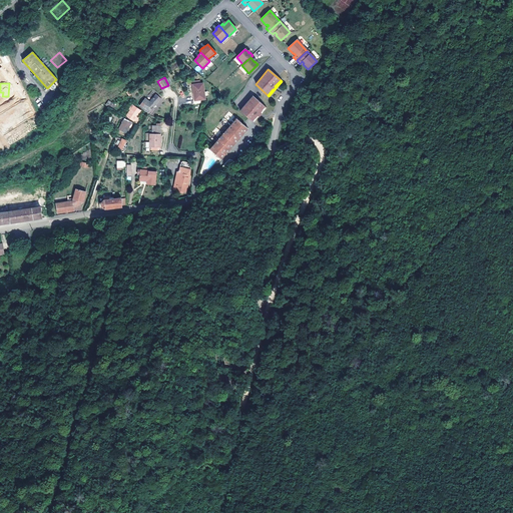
[(192,84),(194,100),(195,104),(201,103),(200,99),(204,99),(201,83),(192,84)]
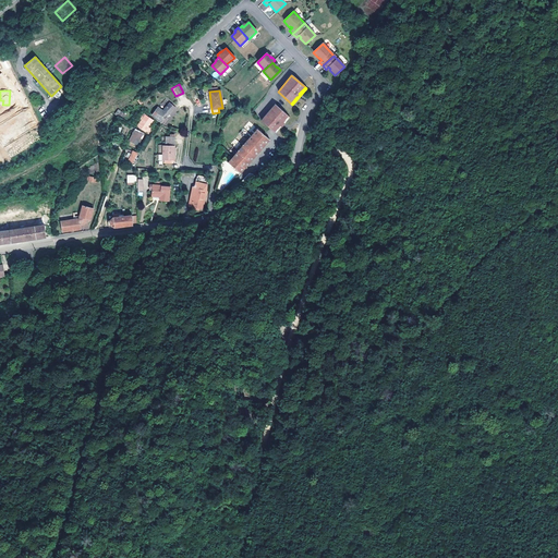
[(174,108),(169,104),(162,111),(158,108),(153,116),(161,122),(162,121),(166,118),(167,116),(168,116),(174,108)]
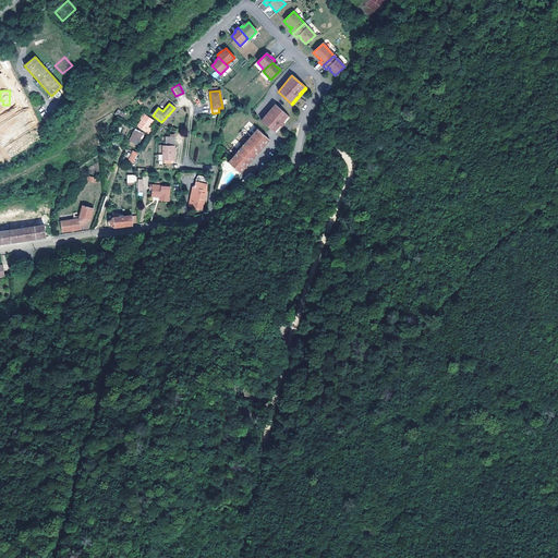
[(274,105),(261,121),(274,133),(279,126),(280,126),(282,124),(281,123),(288,117),(274,105)]
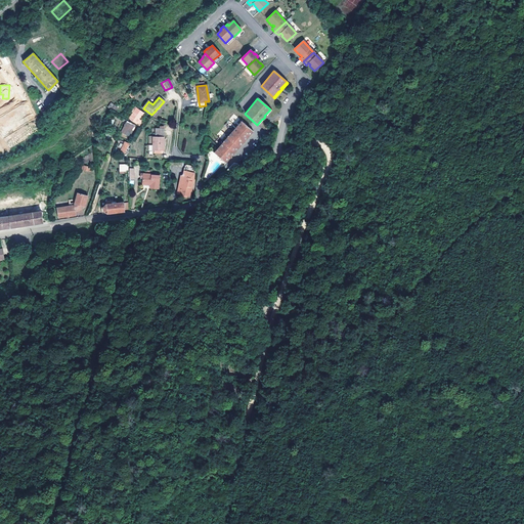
[(136,108),(135,110),(132,114),(129,119),(138,126),(141,122),(138,120),(142,114),(136,108)]
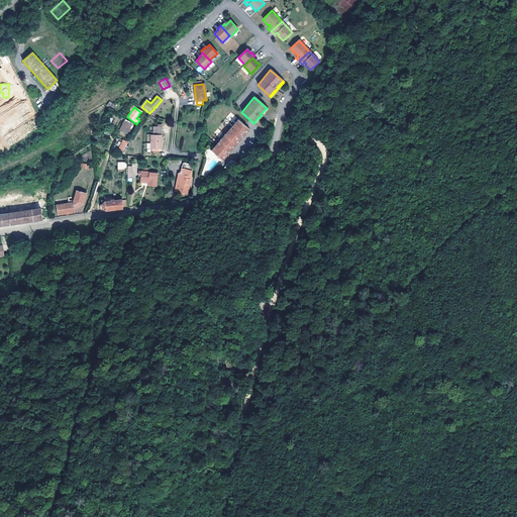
[(259,117),(253,123),(254,124),(268,109),(267,108),(261,114),(262,115),(260,117),(259,117)]
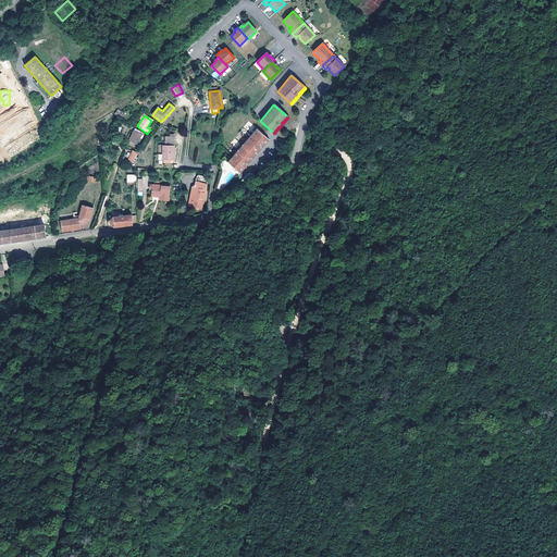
[(256,128),(227,162),(235,170),(235,171),(238,174),(269,140),(256,128)]
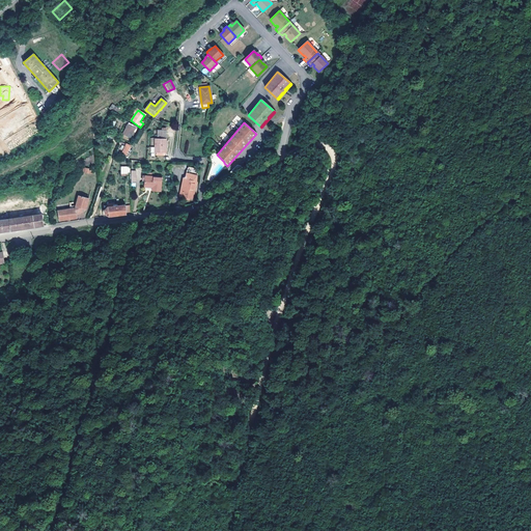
[(134,128),(128,124),(122,135),(129,138),(134,128)]
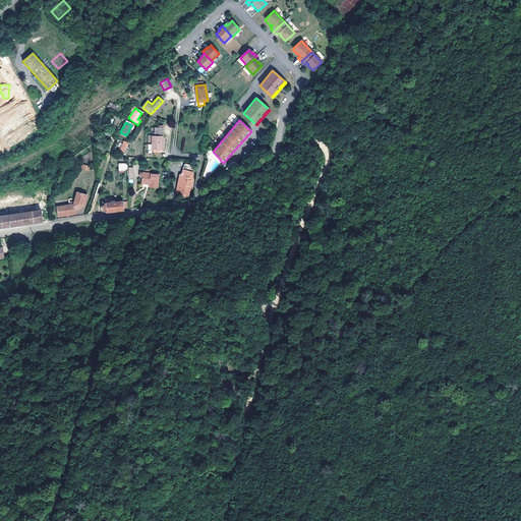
[(136,138),(141,128),(137,126),(132,136),(136,138)]
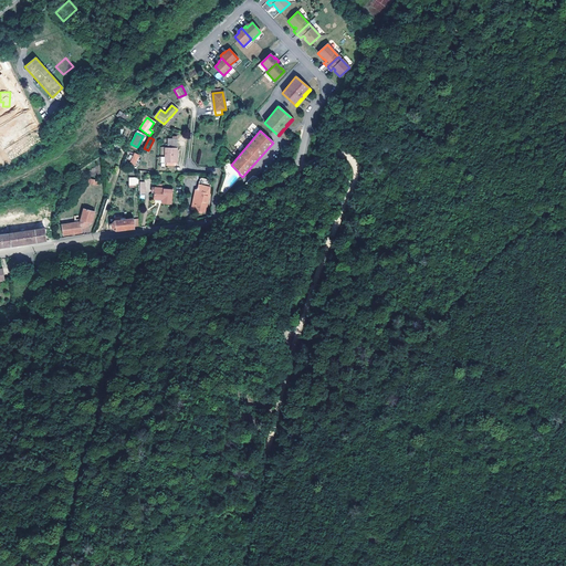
[(176,140),(167,139),(167,148),(164,147),(163,165),(166,165),(166,166),(170,167),(170,165),(174,165),(176,140)]
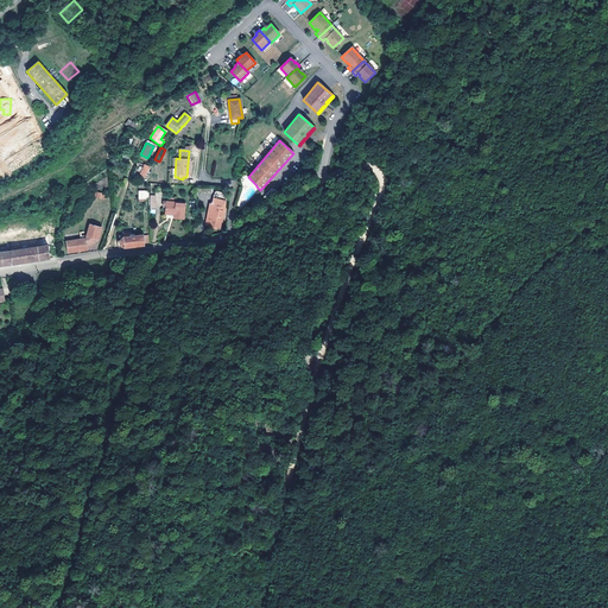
[(145,164),(138,175),(145,178),(151,168),(145,164)]
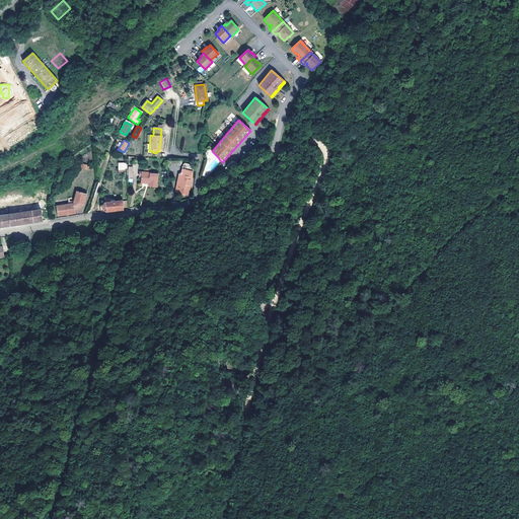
[(228,172),(238,164),(231,162),(224,169),(223,170),(224,171),(226,170),(228,172)]
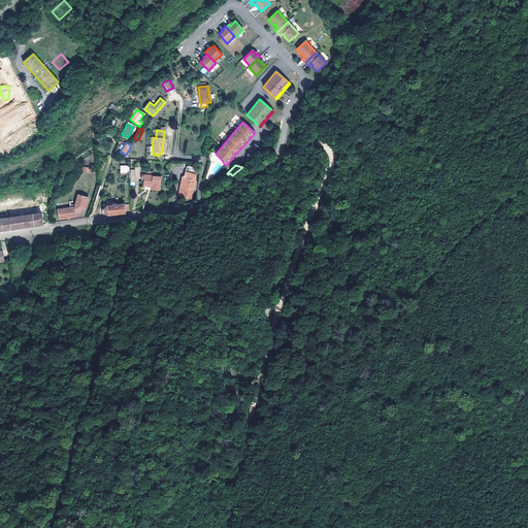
[(179,195),(183,196),(188,197),(191,198),(194,180),(191,180),(192,174),(185,173),(183,179),(179,195)]
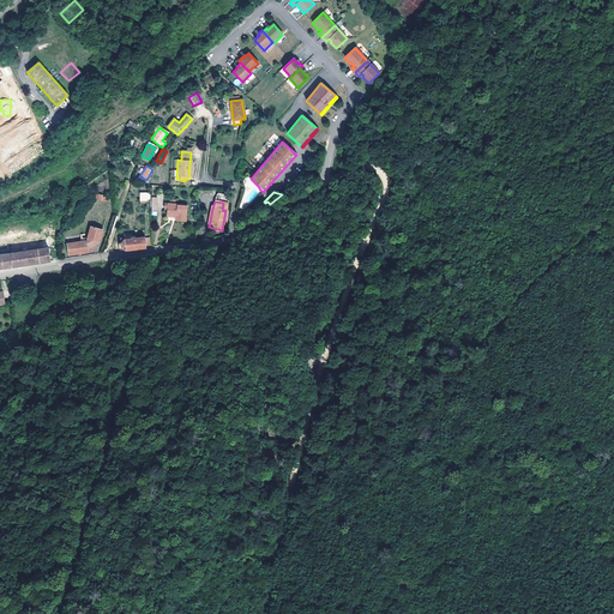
[(185,222),(186,206),(168,204),(168,210),(167,216),(176,217),(176,221),(185,222)]
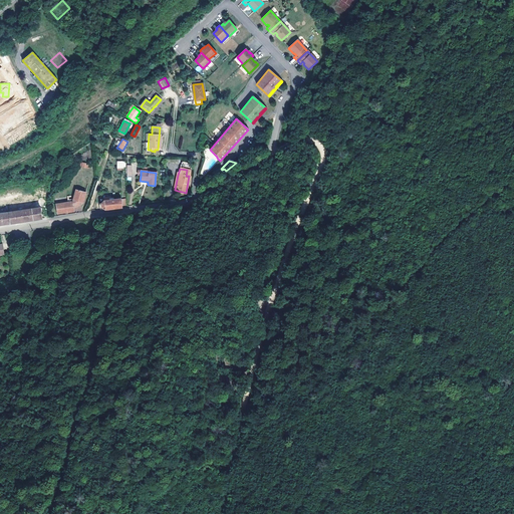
[(84,192),(73,190),(71,202),(55,204),(56,214),(64,214),(72,212),(72,209),(78,206),(82,202),(84,192)]
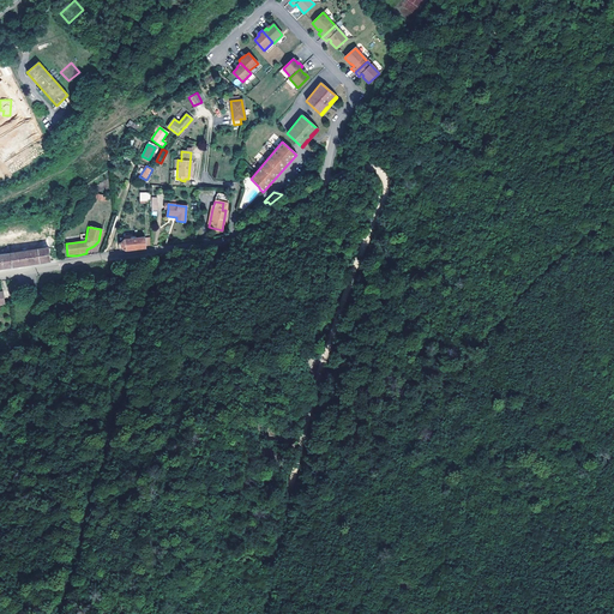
[(0,248),(40,242),(38,235),(0,241),(0,248)]
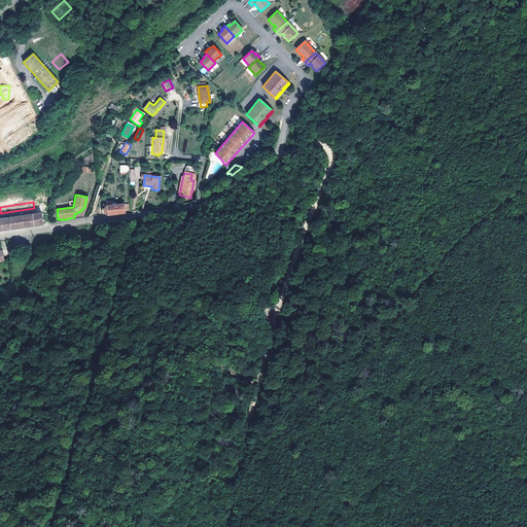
[(106,215),(124,213),(124,205),(112,205),(105,206),(102,208),(103,213),(106,215)]
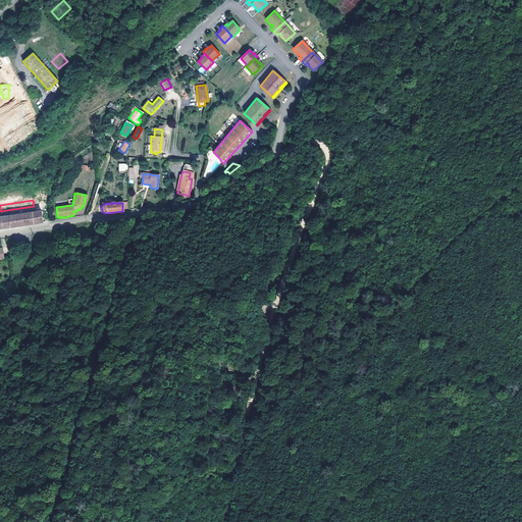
[(0,227),(13,226),(41,222),(40,211),(0,216),(0,227)]
